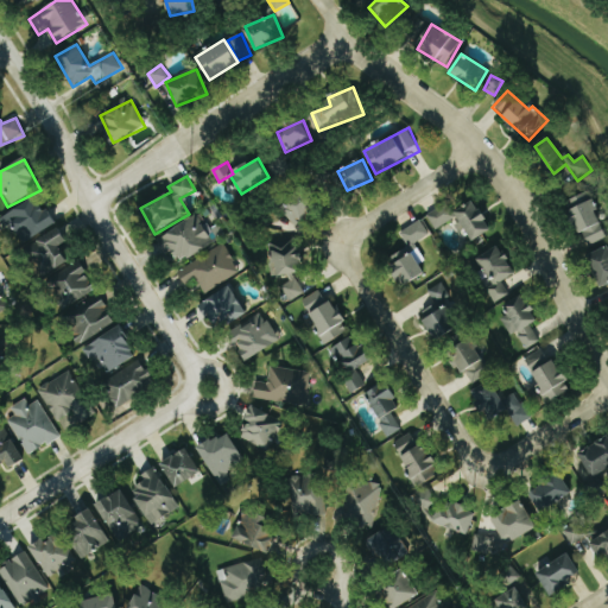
[(569,200),(586,246),(607,238),(590,192),(569,200)]
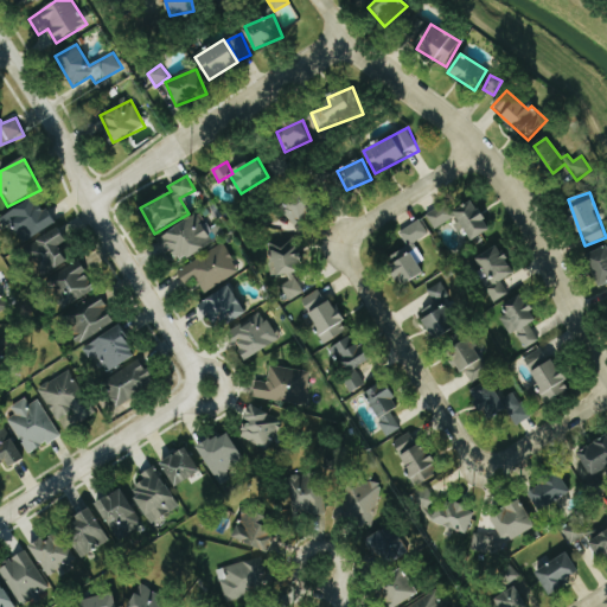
[(57,223),(48,209),(44,211),(34,197),(4,217),(21,244),(57,223)]
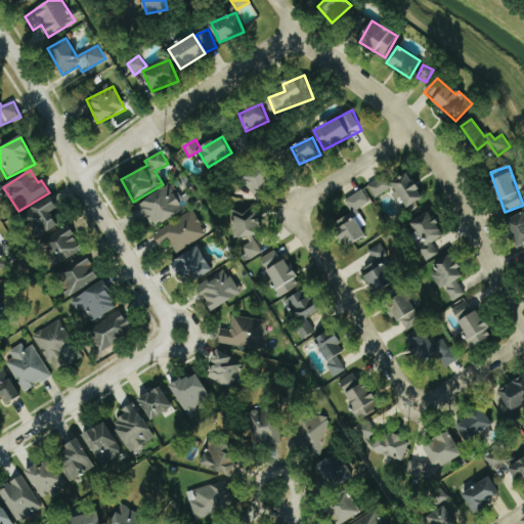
[(259,199),(258,190),(268,189),(267,172),(243,173),(245,200),(259,199)]
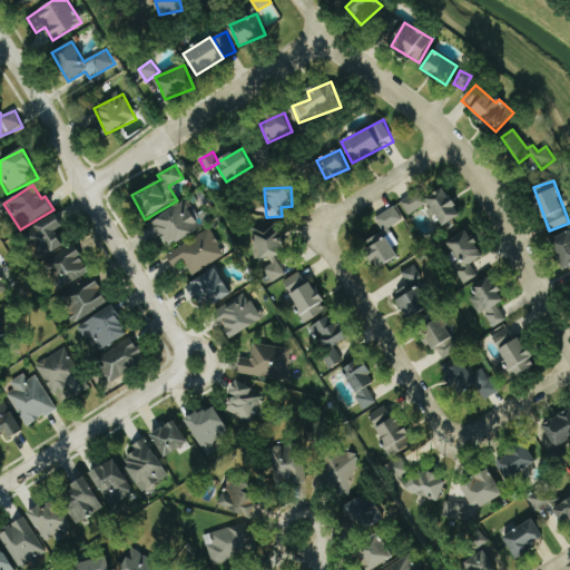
[(461,217),(446,188),(426,198),(434,213),(435,212),(443,226),(461,217)]
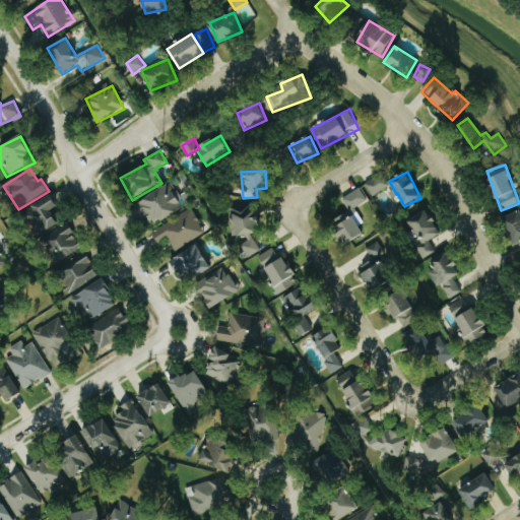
[(389,187),(381,175),(365,185),(374,197),(389,187)]
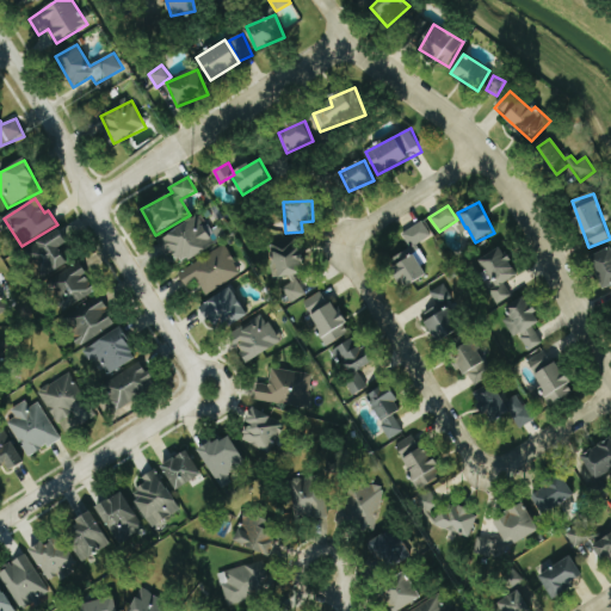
[(199,216),(159,239),(174,266),(215,245),(199,216)]
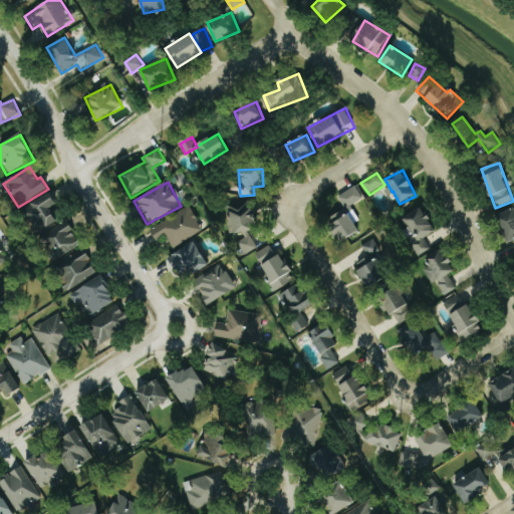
[(345,210),(328,219),(340,242),(360,232),(355,223),(359,221),(351,206),(364,199),(357,187),(339,196),(345,210)]
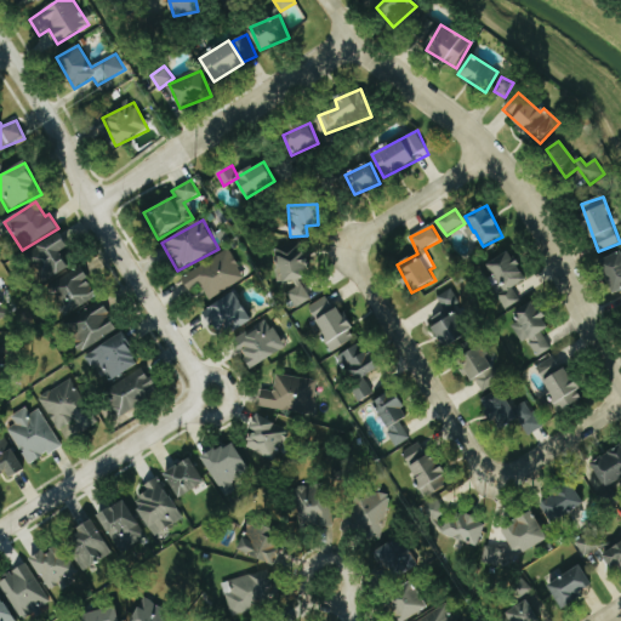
[(70,268),(62,252),(69,249),(61,233),(29,251),(45,281),(70,268)]
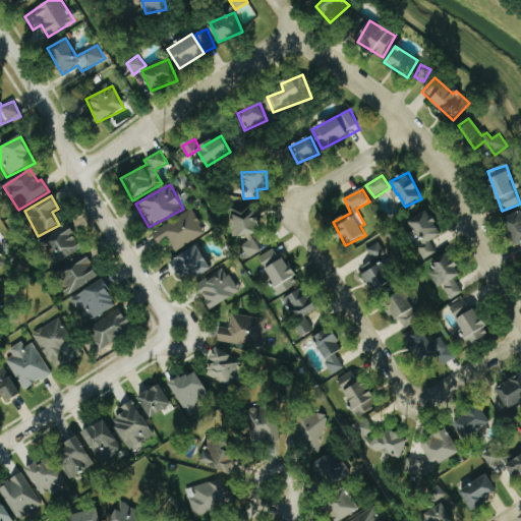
[(262,251),(252,235),(264,229),(250,203),(228,214),(240,236),(245,234),(249,242),(242,245),(248,258),(262,251)]
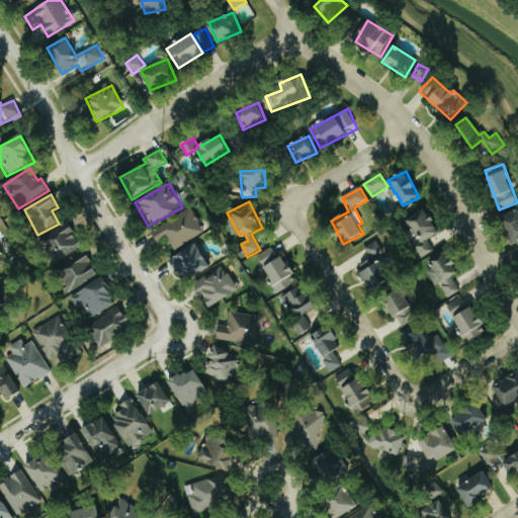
[(175,250),(205,232),(191,207),(152,233),(159,245),(168,239),(175,250)]
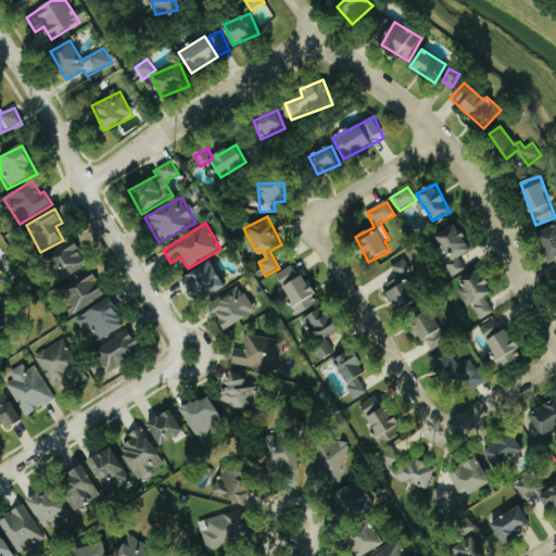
[(460,256),(470,252),(459,225),(439,235),(450,262),(446,263),(452,277),(466,270),(460,256)]
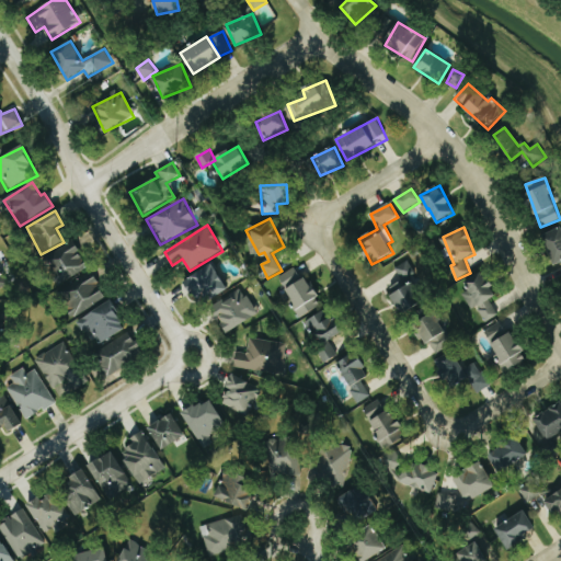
[(554,264),(560,261),(560,228),(545,235),(554,264)]
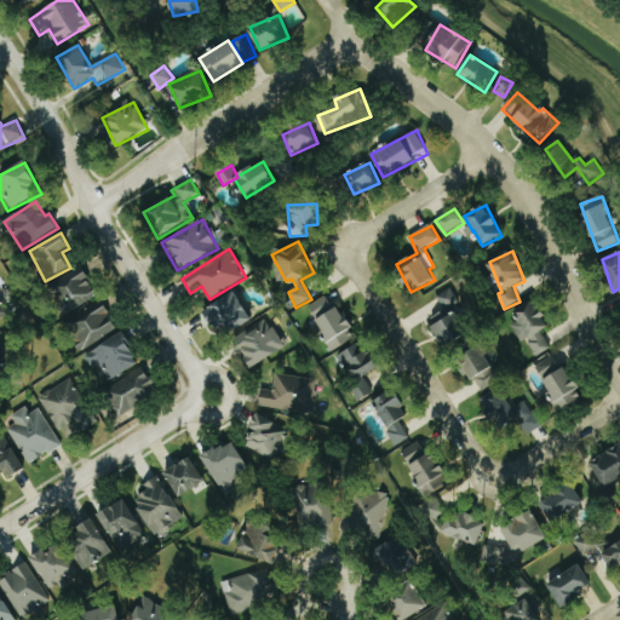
[(50,286),(67,315),(98,296),(81,268),(50,286)]
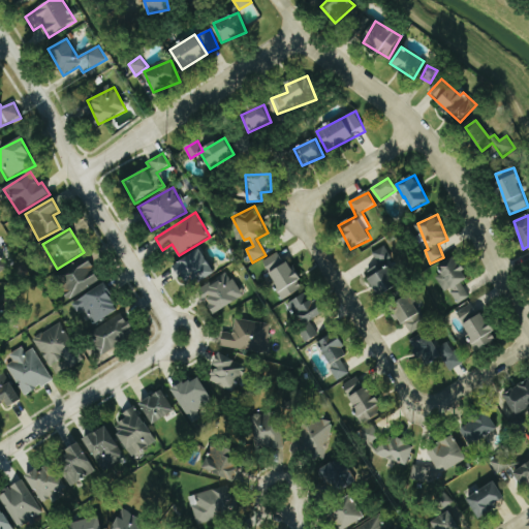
[(377,294),(400,286),(385,247),(373,252),(378,267),(368,271),(377,294)]
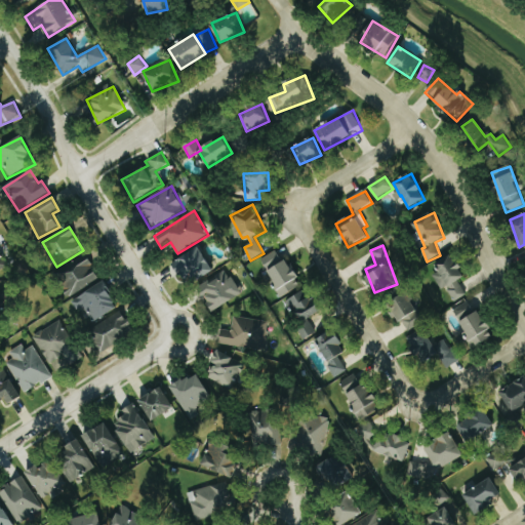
[(186,287),(213,273),(201,247),(173,261),(186,287)]
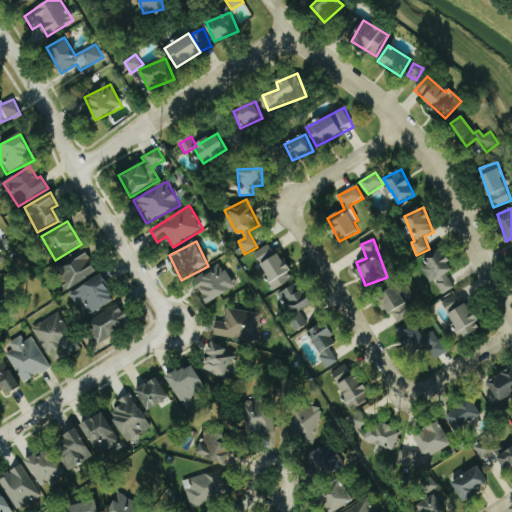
[(255,252),(274,290),(293,280),(273,243),(255,252)]
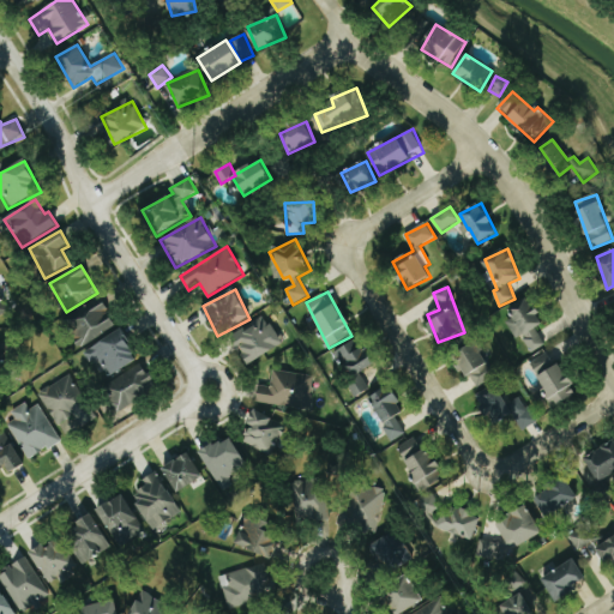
[(509,309),(515,318),(507,323),(517,339),(522,336),(533,353),(546,345),(536,329),(545,325),(529,298),(509,309)]
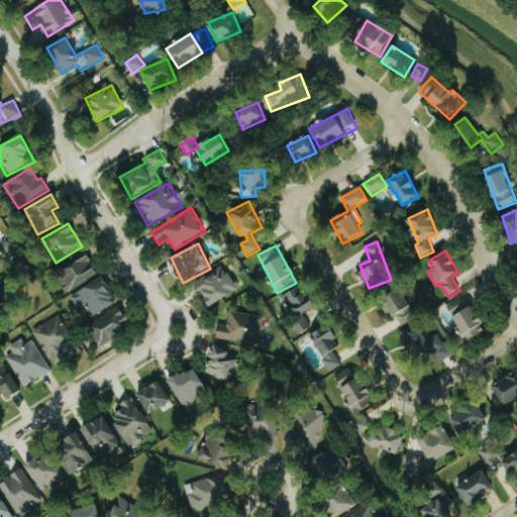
[(98,277),(87,251),(55,266),(67,292),(98,277)]
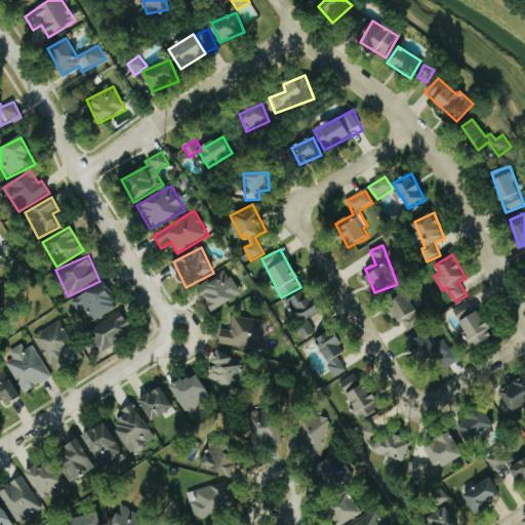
[(213,312),(242,294),(228,271),(199,287),(213,312)]
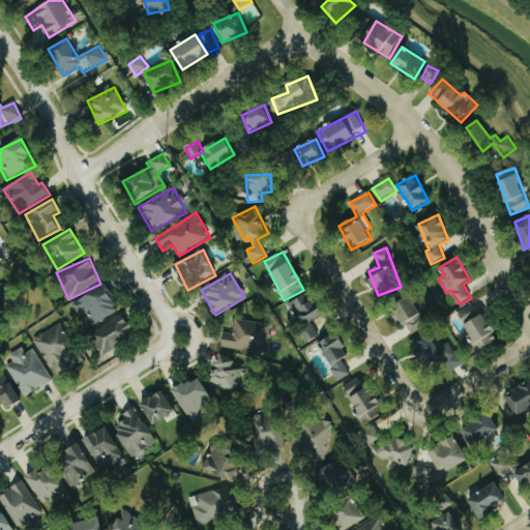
[(87,329),(119,311),(105,285),(72,303),(87,329)]
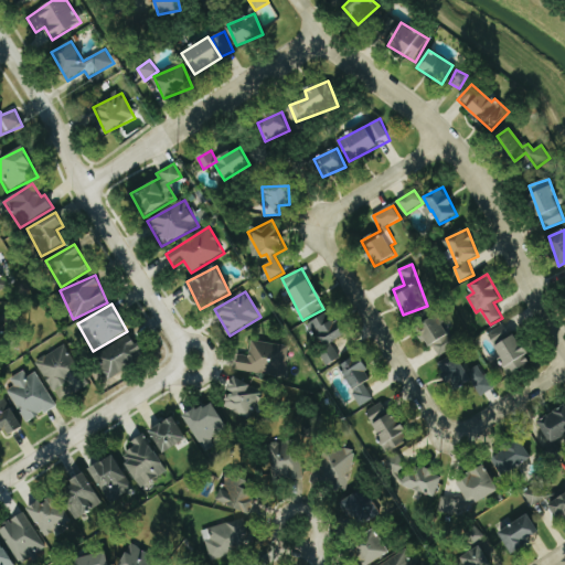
[(340,359),(332,342),(344,337),(332,312),(307,323),(328,365),(340,359)]
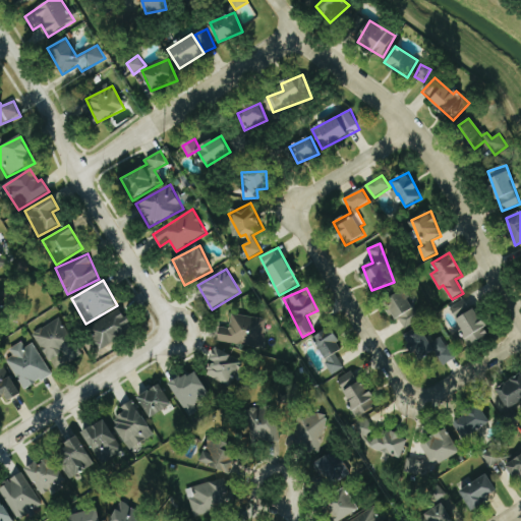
[(404,330),(420,321),(404,291),(388,300),(404,330)]
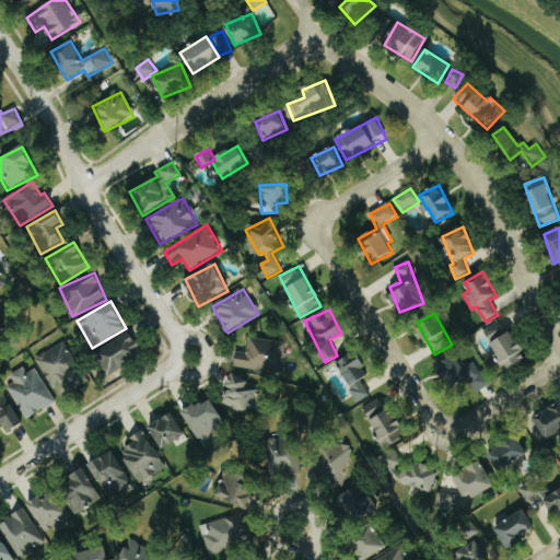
[(502,319),(482,331),(508,372),(526,360),(502,319)]
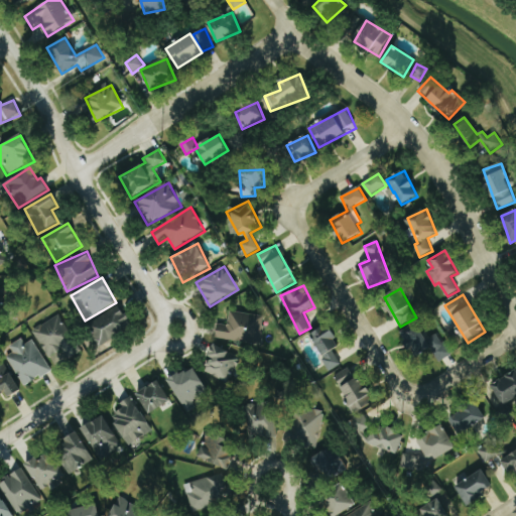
[(122,324),(128,319),(119,305),(87,327),(100,346),(125,329),(122,324)]
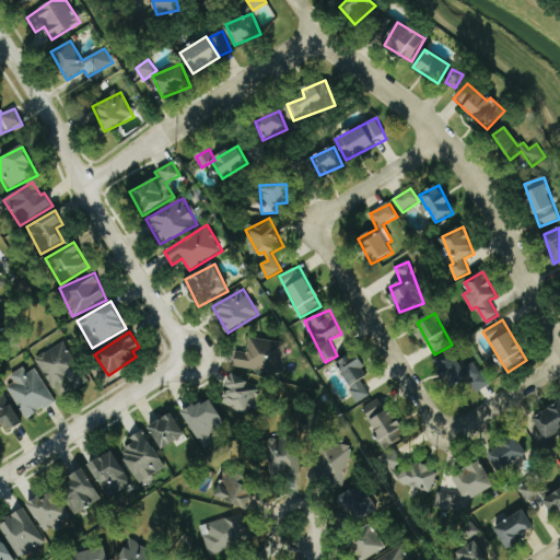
[(288,343),(251,337),(247,353),(236,351),(234,366),(283,375),(288,343)]
